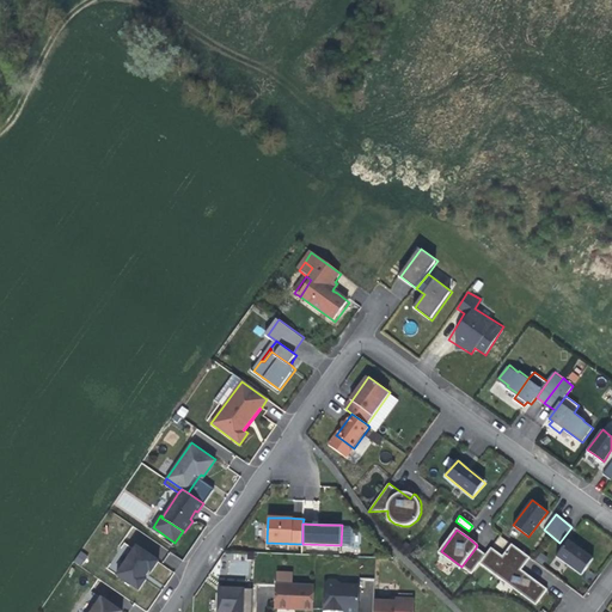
[(568,540),(556,557),(570,568),(580,576),(593,560),(568,540)]
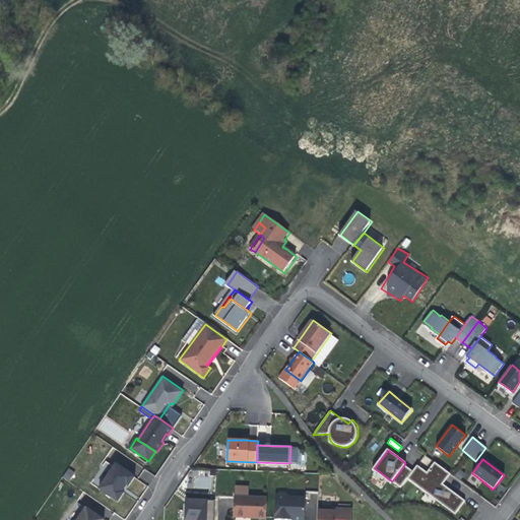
[(133,475),(115,462),(98,486),(117,500),(123,491),(121,490),(123,486),(126,483),(127,484),(133,475)]
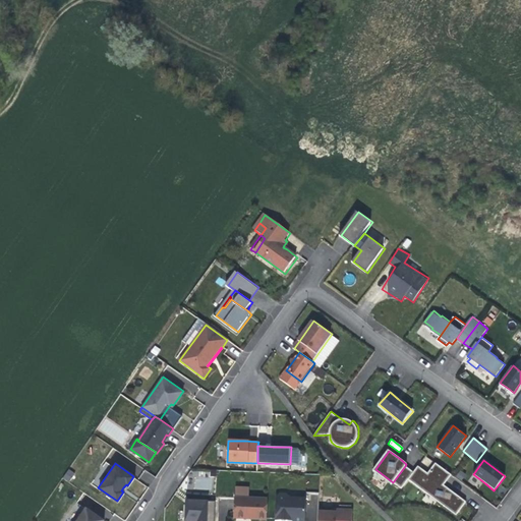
[(458,513),(466,501),(444,484),(447,480),(451,475),(436,463),(427,473),(418,466),(413,472),(408,479),(428,495),(430,493),(458,513)]
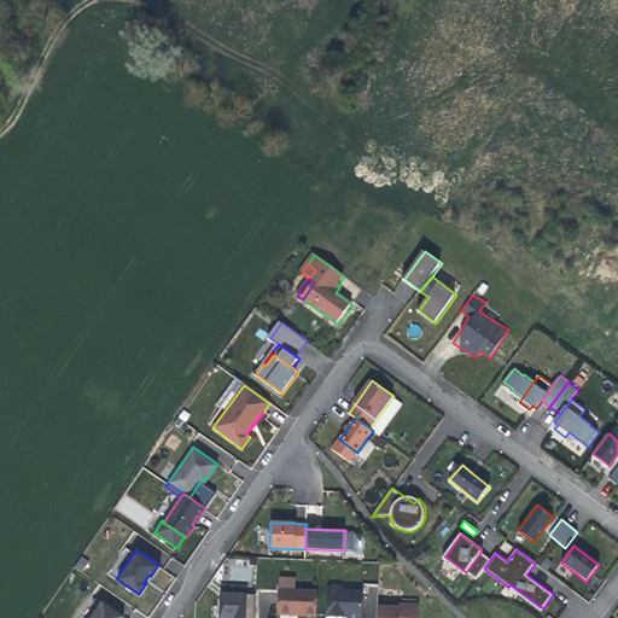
[(481,553),(466,572),(476,579),(484,569),(490,560),(481,553)]
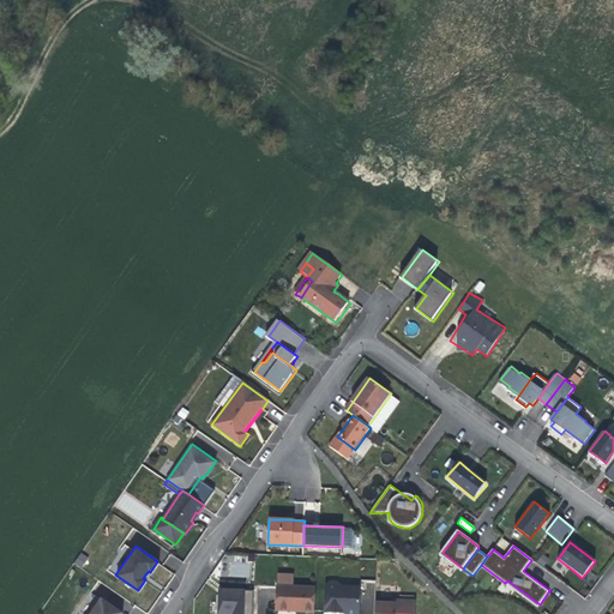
[(462,571),(463,569),(443,553),(440,555),(462,571)]
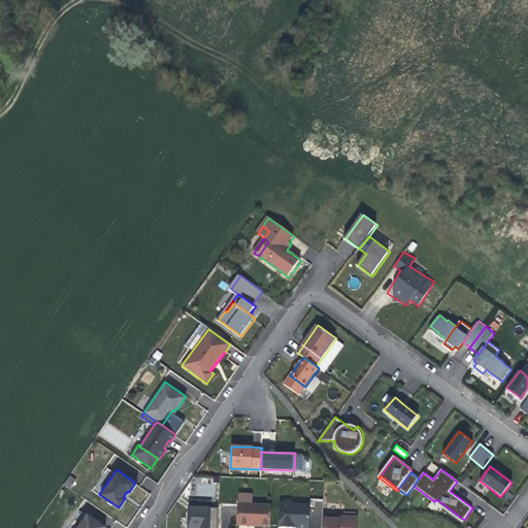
[(239,494),(239,503),(252,504),(252,494),(239,494)]
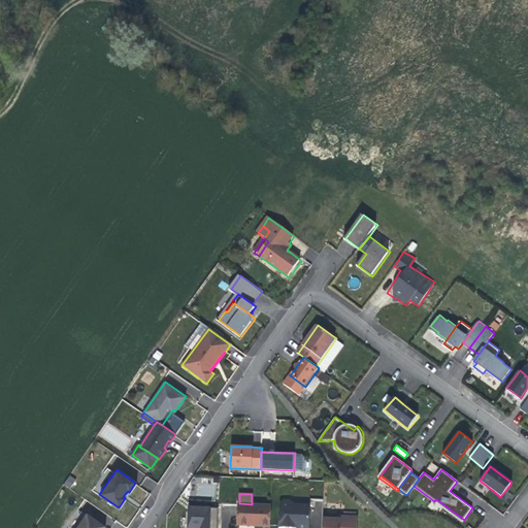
[(296,526),(296,527),(303,527),(308,527),(310,504),(295,504),(291,500),(285,499),(281,503),(279,527),(291,527),(291,526),(296,526)]
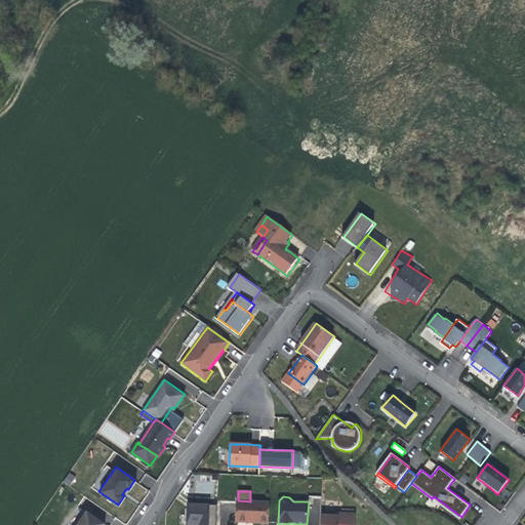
[(432,498),(459,519),(461,517),(434,496),(432,498)]
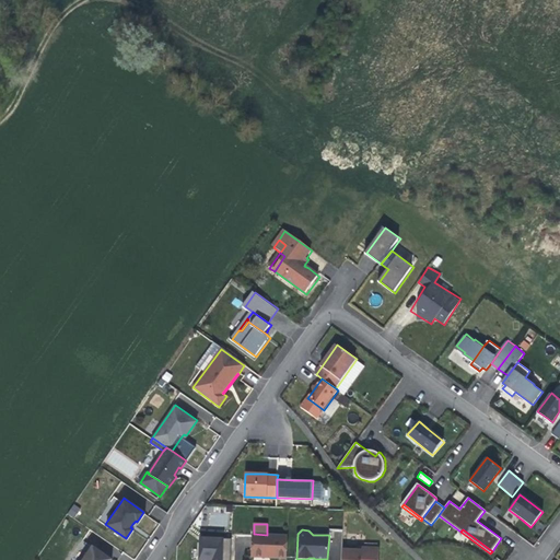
[(287,558),(288,535),(267,535),(254,534),(253,534),(252,556),(267,557),(267,556),(277,556),(277,557),(287,558)]
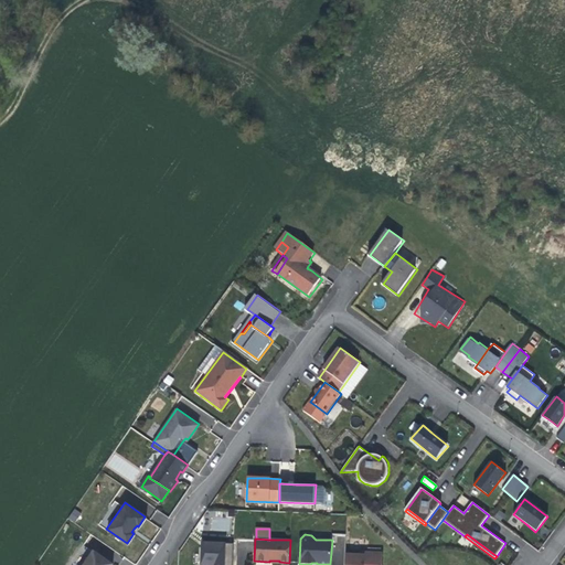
[(233,564),(234,543),(202,542),(201,564),(233,564)]
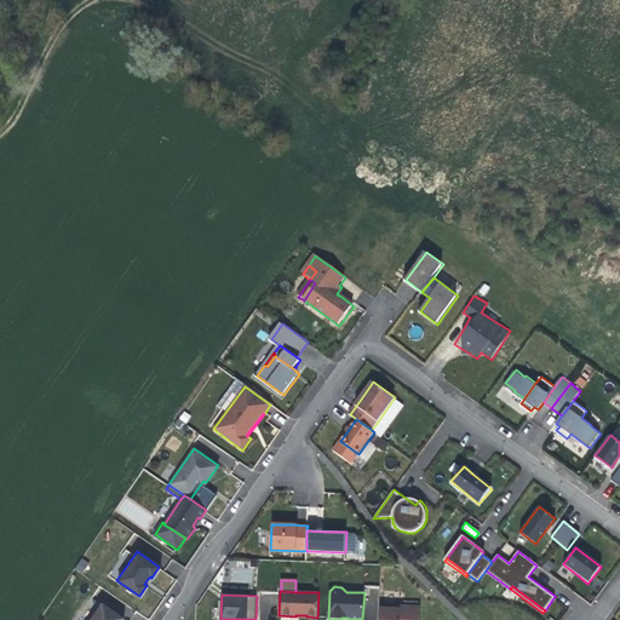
[(125,619),(103,604),(92,619),(125,619)]
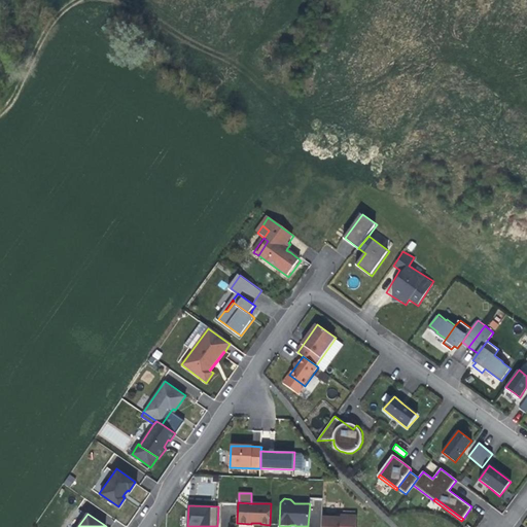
[(340,517),(322,517),(322,526),(356,526),(357,515),(340,515),(340,517)]
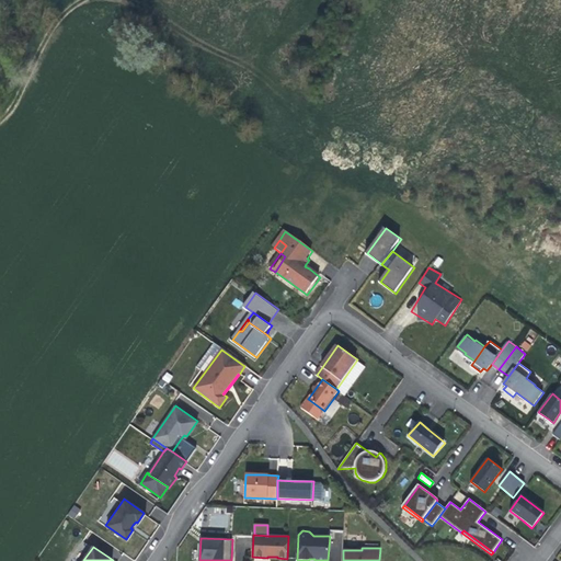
All buildings are outlined.
